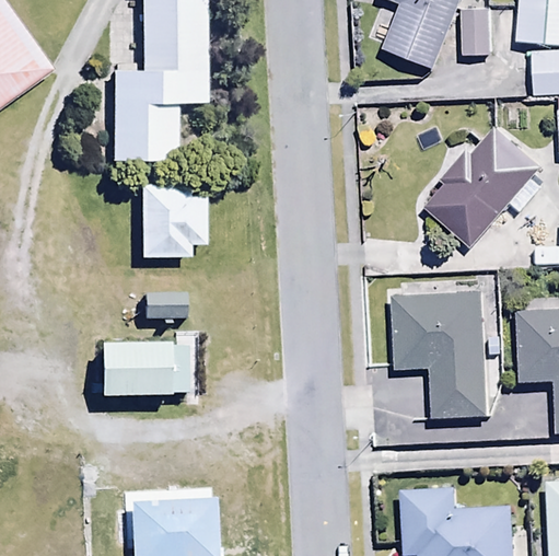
[(0,96),(47,64),(2,0),(0,0),(0,96)]
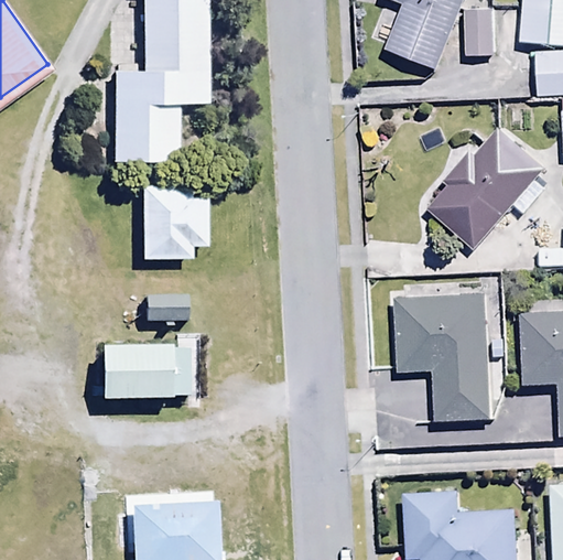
[(216,171),(210,0),(127,0),(133,173),(216,171)]
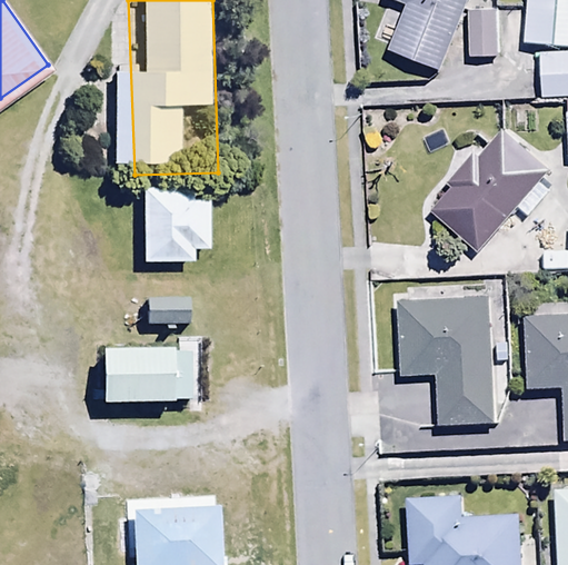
[(387,47),(437,69),(466,0),(398,0),(406,3),(387,47)]
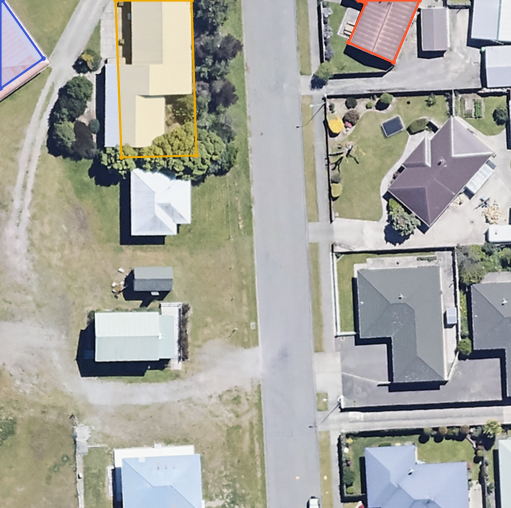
[(474,0),(470,38),(510,41),(510,0),(474,0)]
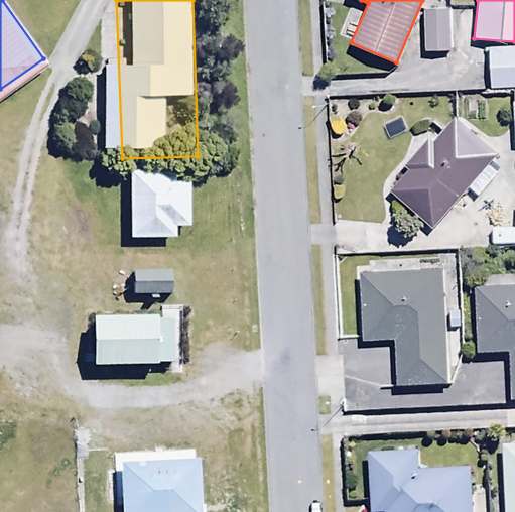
[(449,8),(423,8),(424,50),(451,50),(449,8)]
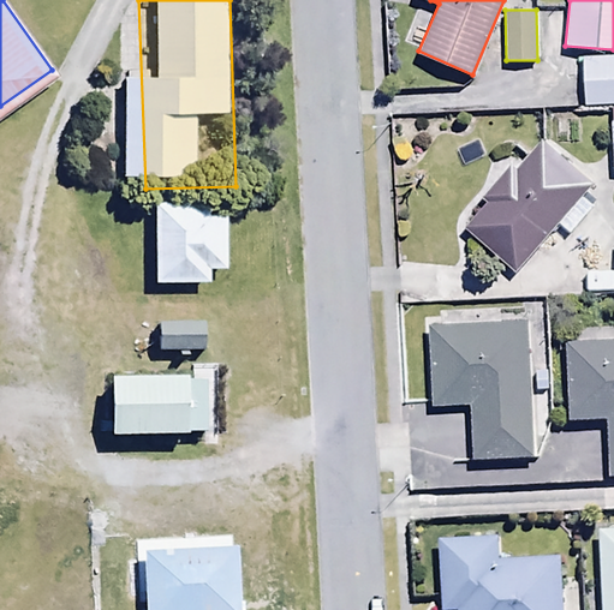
[(613,53),(583,54),(583,102),(613,102),(613,53)]
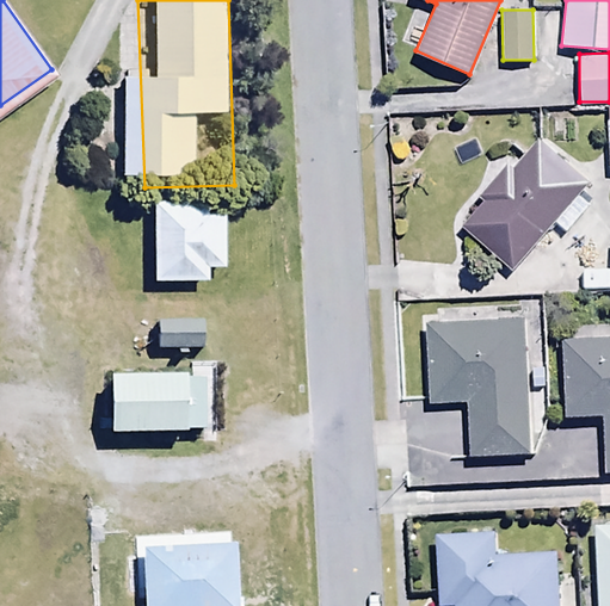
[(506,266),(589,181),(542,136),(512,167),(507,164),(479,193),(486,201),(463,224),(506,266)]
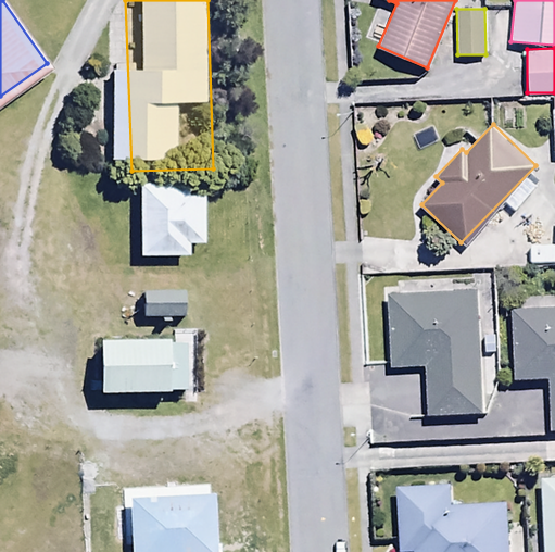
[(201,184),(138,186),(140,258),(203,255),(201,184)]
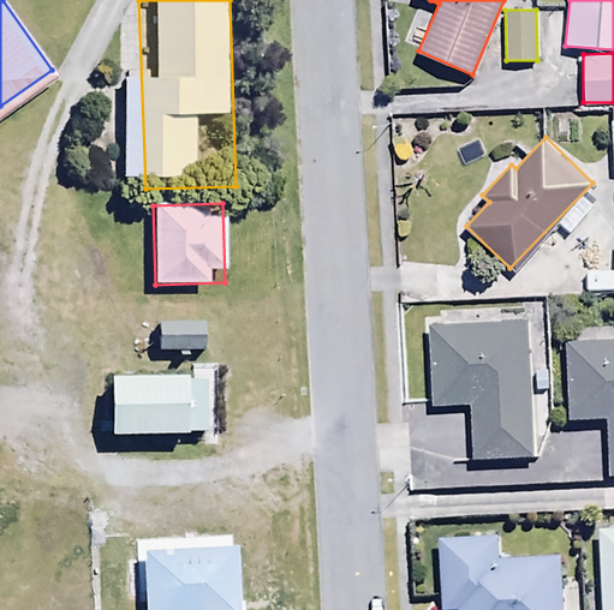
[(203,321),(156,321),(156,351),(203,351),(203,321)]
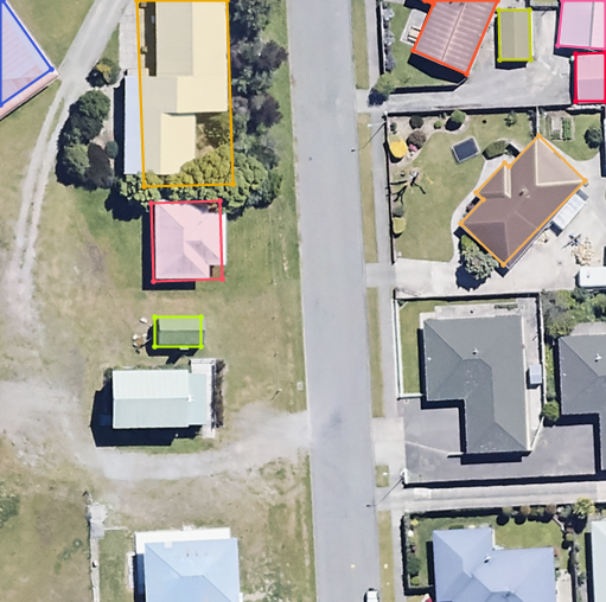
[(466,455),(525,453),(522,316),(425,320),(428,402),(465,401),(466,455)]
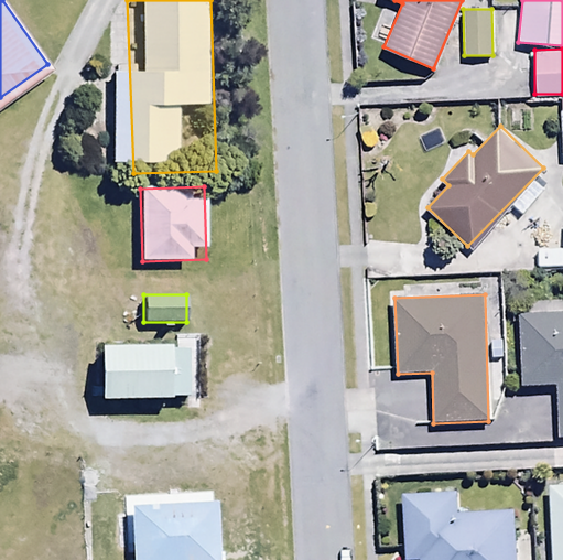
[(562,437),(562,309),(519,310),(521,387),(556,386),(558,438),(562,437)]
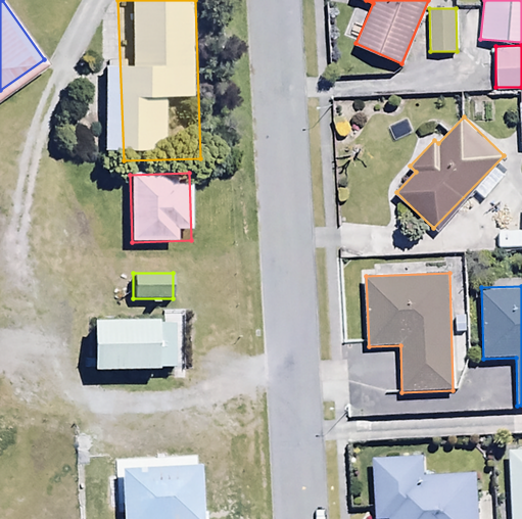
[(521,518),(521,450),(510,451),(513,518),(521,518)]
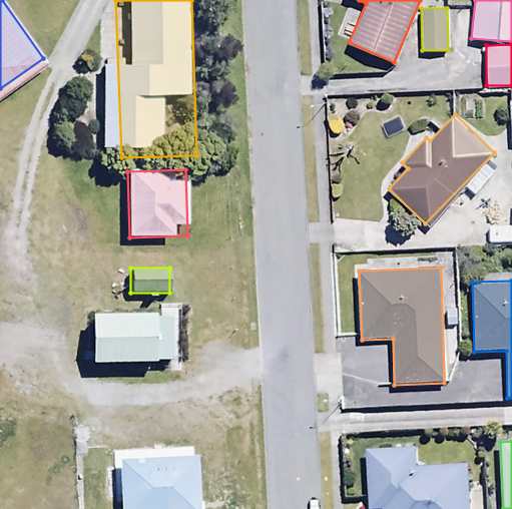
[(468,508),(467,463),(416,465),(415,447),(364,449),(366,508),(468,508)]
